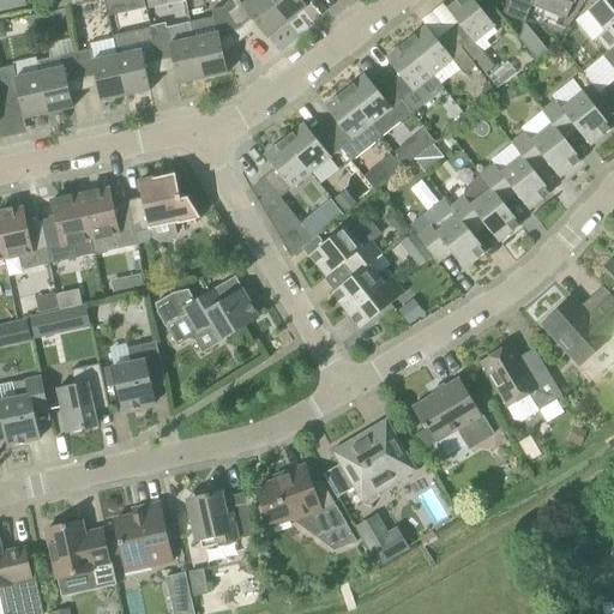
[(0,0),(0,13),(24,8),(22,0),(0,0)]
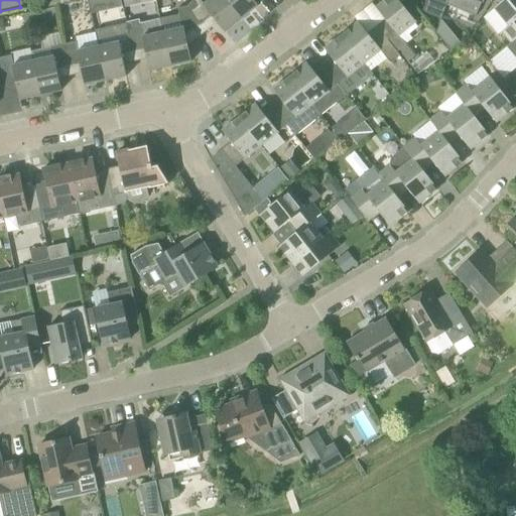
[(91,0),(97,28),(125,23),(120,0),(91,0)]
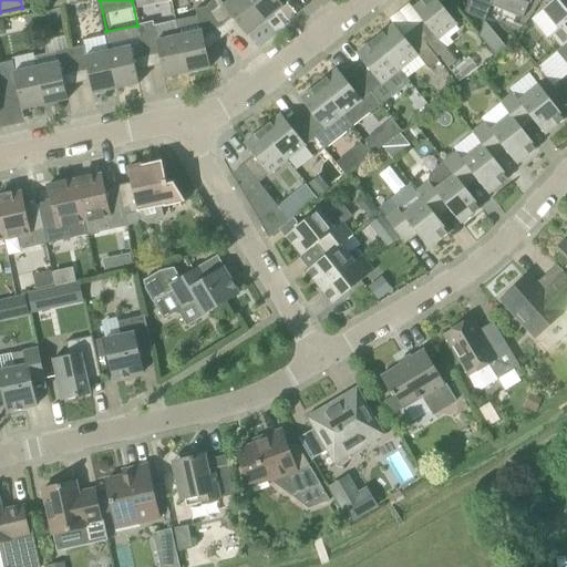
[(247,35),(266,21),(248,0),(230,0),(224,6),(219,0),(212,0),(206,4),(207,7),(223,38),(238,26),(247,35)]
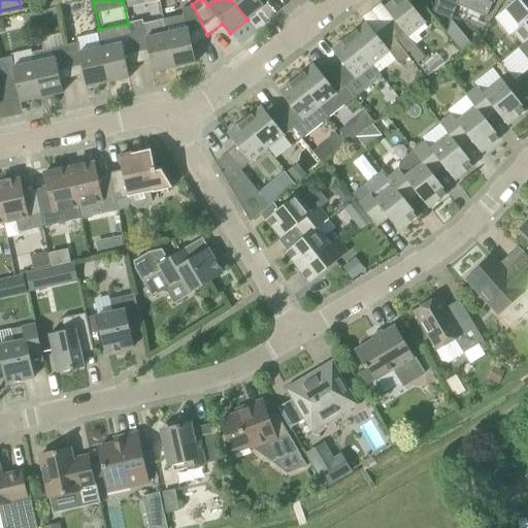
[(231,0),(248,20),(264,6),(259,0),(231,0)]
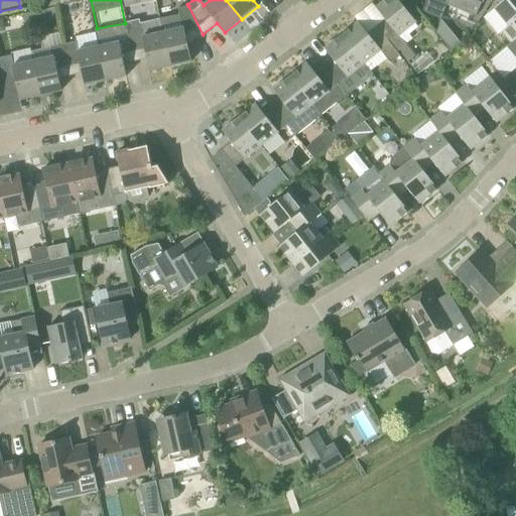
[(376,26),(397,52),(406,45),(399,36),(416,22),(397,0),(385,0),(376,8),(385,19),(376,26)]
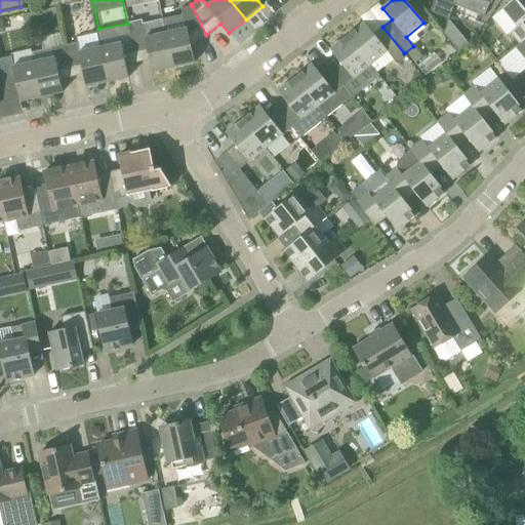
[(456,0),(456,1),(455,4),(484,16),(489,3),(491,4),(492,0),(456,0)]
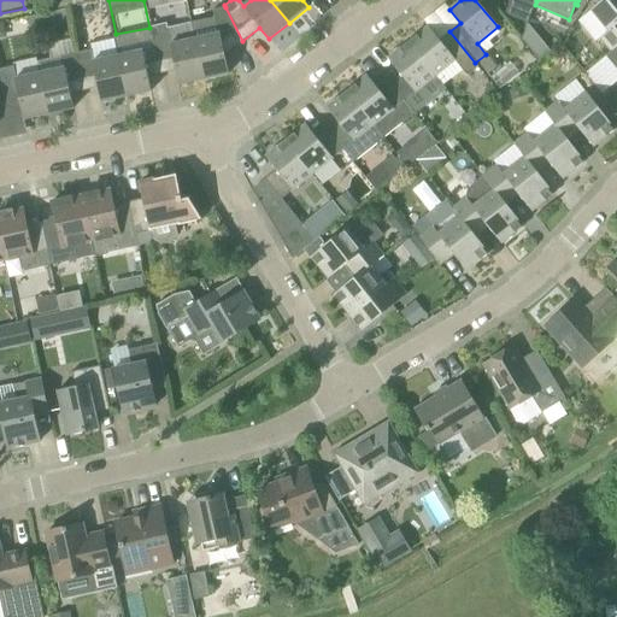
[(616,0),(600,0),(603,1),(592,10),(609,31),(600,37),(611,51),(616,46),(616,0)]
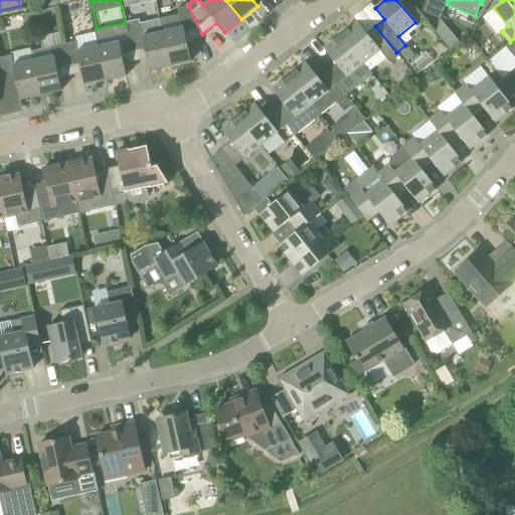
[(160,19),(163,32),(170,66),(191,61),(187,46),(202,34),(188,6),(177,8),(179,14),(160,19)]
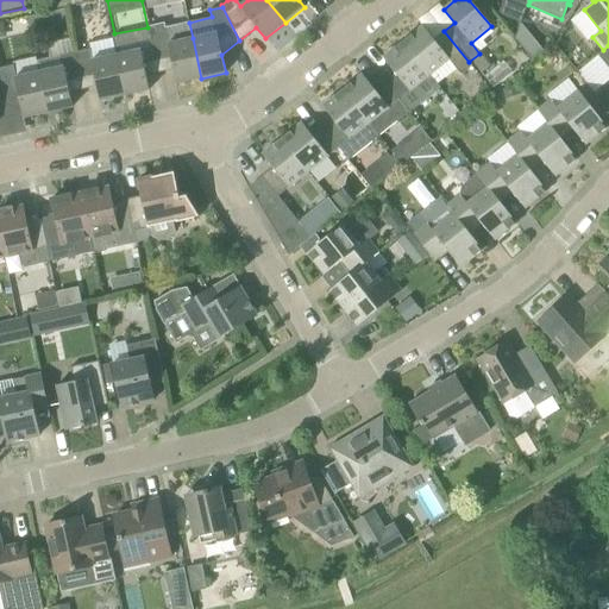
[(46,26),(44,14),(29,18),(31,30),(46,26)]
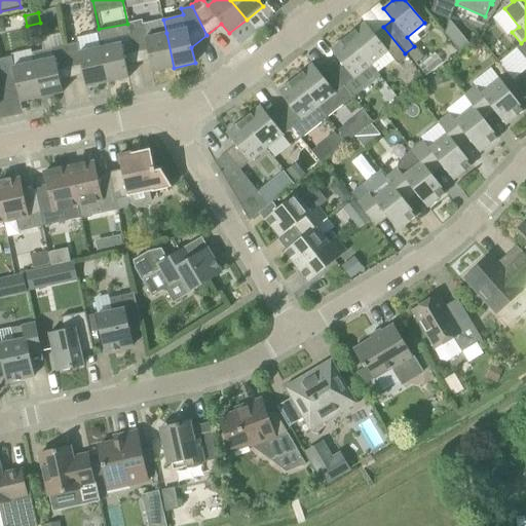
[(129,25),(138,63),(150,61),(153,73),(174,68),(166,33),(163,20),(143,24),(142,20),(128,23),(129,25)]
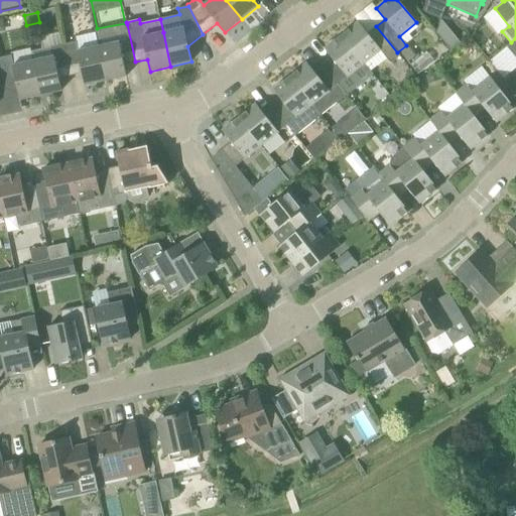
[(342,35),(364,63),(371,72),(387,58),(391,63),(400,56),(397,52),(376,26),(367,33),(358,22),(342,35)]
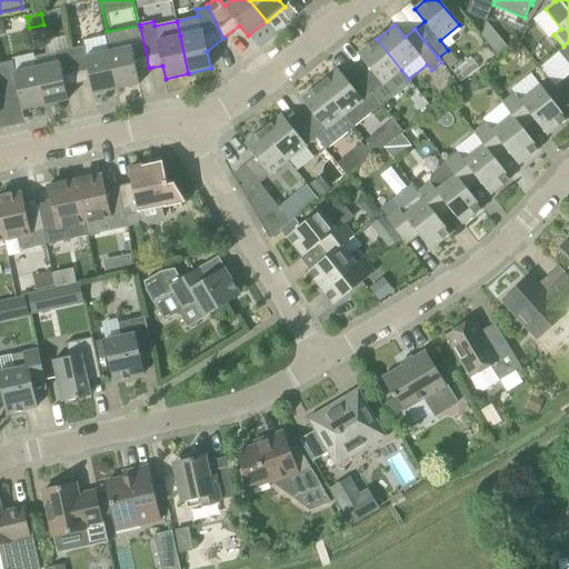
[(491,25),(480,30),(493,53),(505,48),(491,25)]
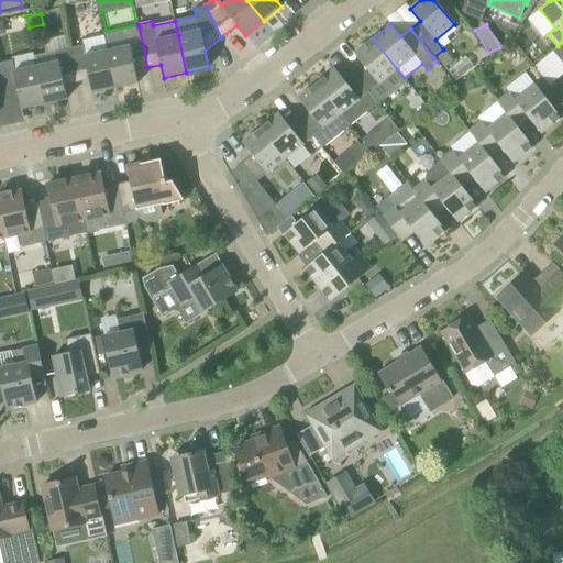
[(105,35),(107,51),(116,88),(139,84),(135,70),(147,67),(139,26),(105,35)]
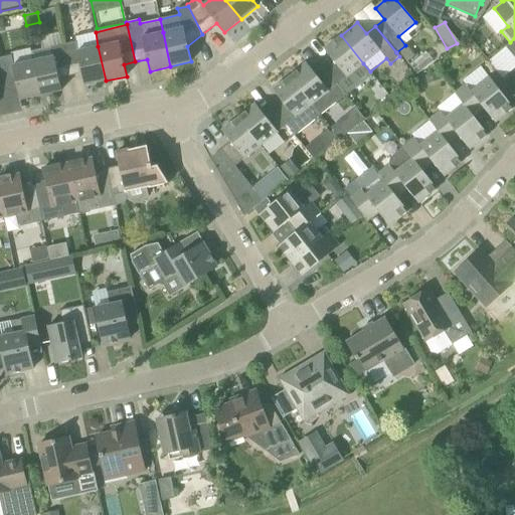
[(338,84),(363,63),(341,35),(324,48),(333,60),(324,67),(338,84)]
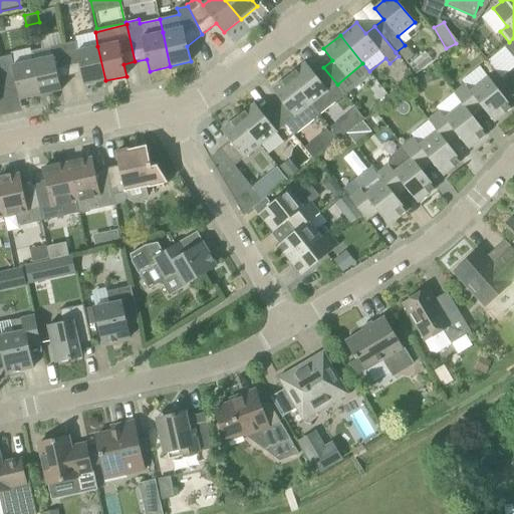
[(513,38),(509,42),(504,46),(513,57),(513,38)]
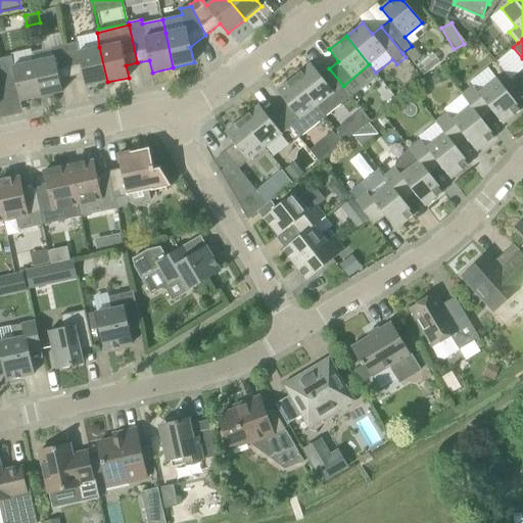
[(86,87),(107,82),(99,47),(80,51),(78,42),(64,45),(72,77),(84,75),(86,87)]
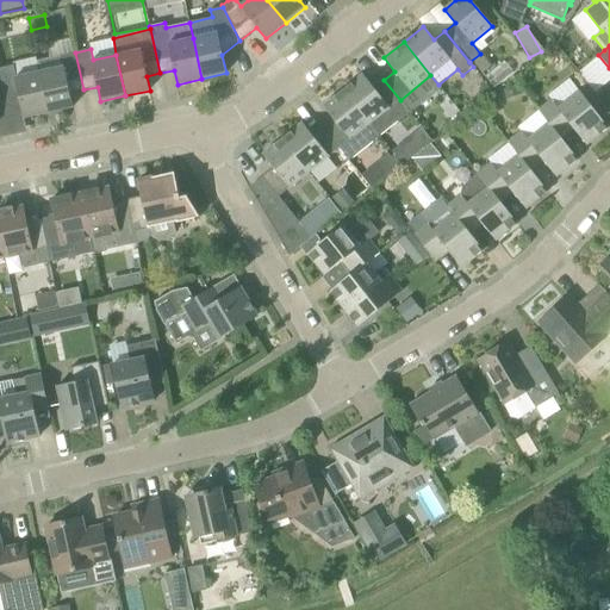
[(36,58),(39,72),(49,113),(73,107),(69,93),(83,89),(75,53),(60,54),(36,58)]
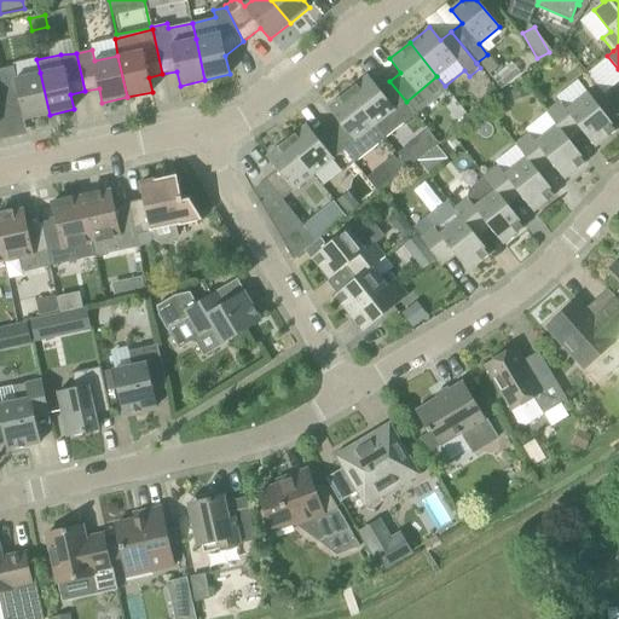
[(487,55),(479,63),(490,75),(498,69),(487,55)]
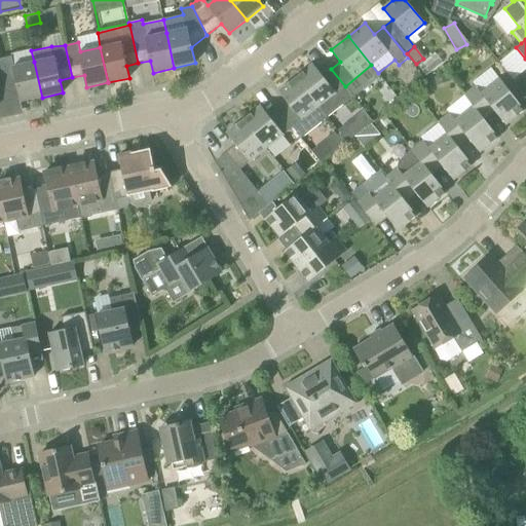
[(10,57),(0,59),(0,66),(6,92),(17,89),(21,102),(42,98),(34,62),(12,66),(10,57)]
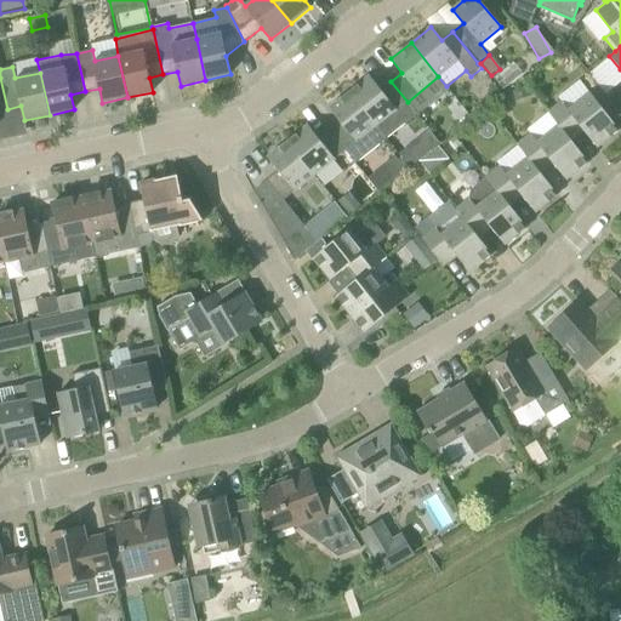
[(369,77),(349,92),(386,137),(416,113),(408,102),(391,81),(380,90),(369,77)]
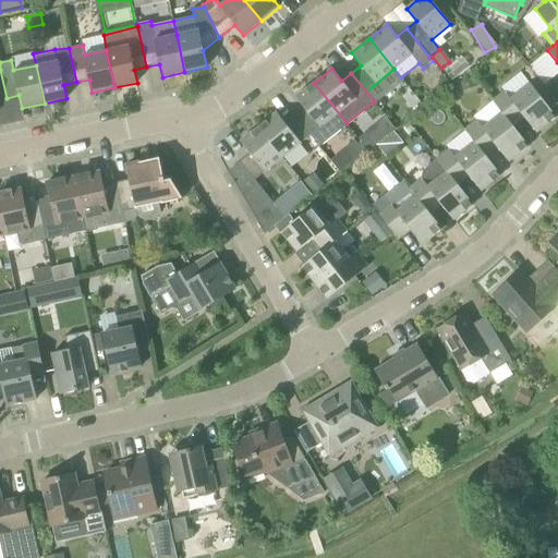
[(493,101),(502,113),(511,123),(522,114),(536,133),(555,116),(557,112),(557,105),(537,79),(511,99),(505,92),(493,101)]
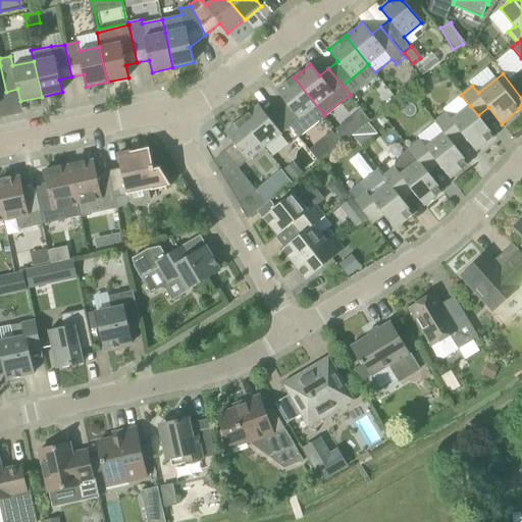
[(291,126),(299,137),(324,115),(294,77),(276,91),(285,102),(276,109),(291,126)]
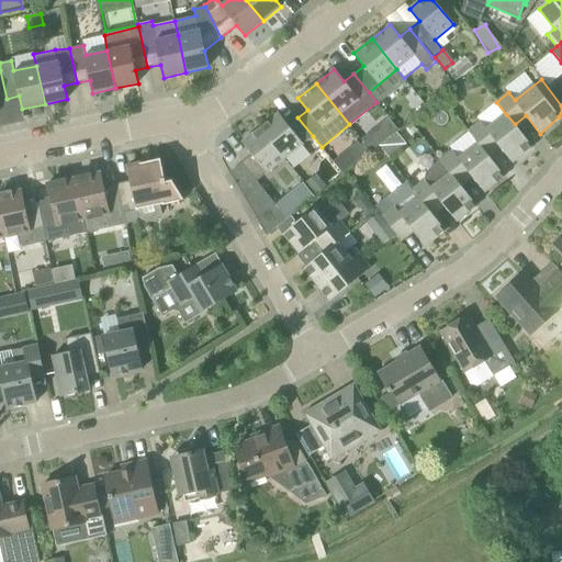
[(278,113),(260,127),(285,159),(313,136),(298,117),(288,126),(278,113)]
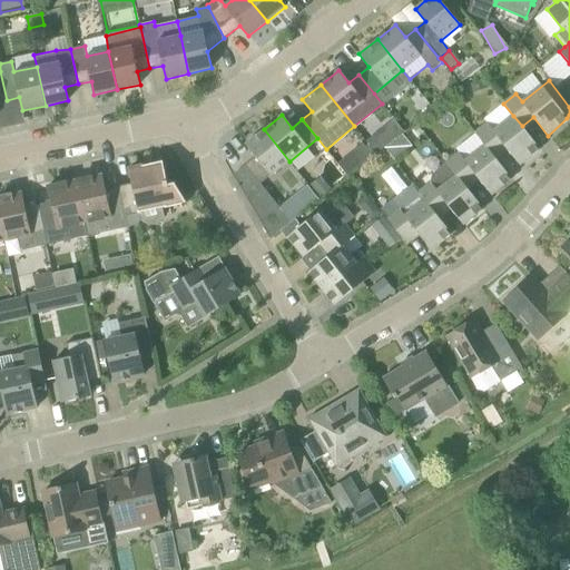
[(475,133),(485,146),(493,155),(505,146),(520,165),(540,149),(522,126),(513,116),(494,131),(488,124),(475,133)]
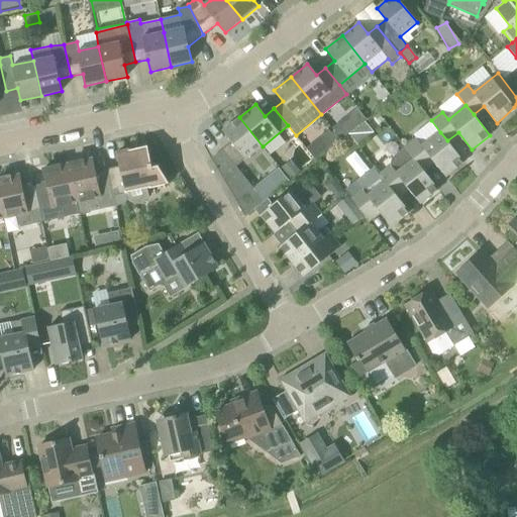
[(350,114),(359,124),(367,119),(357,108),(350,114)]
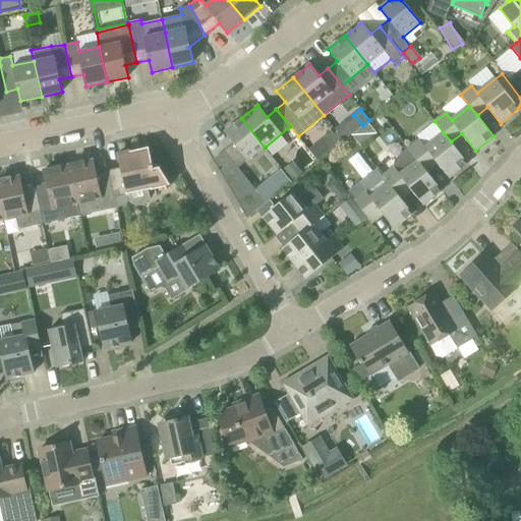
[(237,168),(265,148),(241,118),(224,132),(233,143),(224,151),(237,168)]
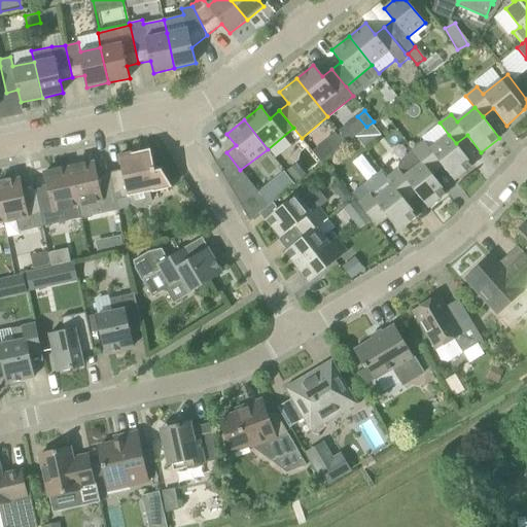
[(376,140),(366,128),(355,137),(365,149),(376,140)]
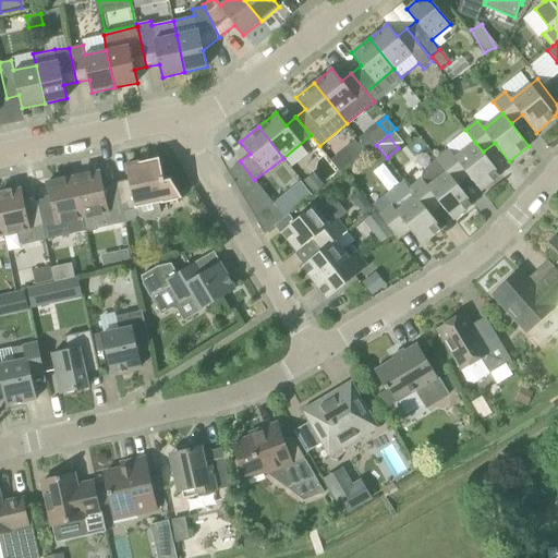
[(483,152),(475,143),(456,158),(450,149),(438,159),(455,181),(466,172),(481,191),(500,176),(483,152)]
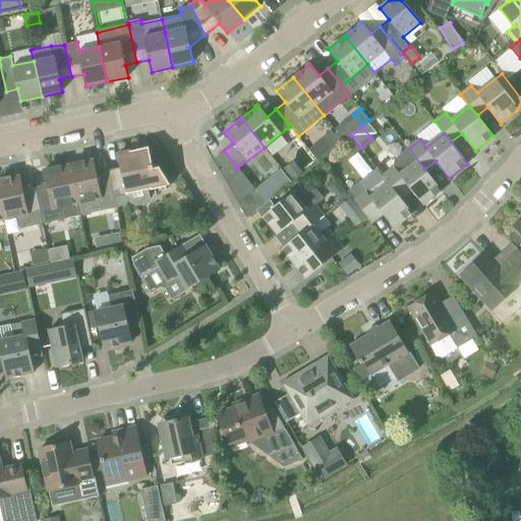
[(383,176),(389,183),(399,196),(410,188),(423,206),(442,191),(436,183),(424,169),(409,149),(394,160),(394,167),(383,176)]
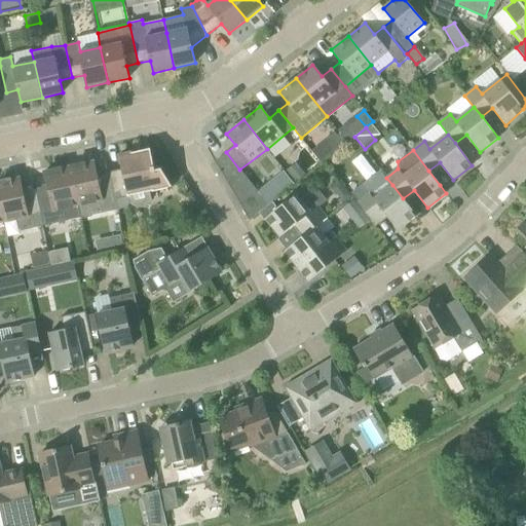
[(152,155),(143,156),(143,155),(142,154),(140,152),(138,152),(118,156),(122,173),(111,175),(110,173),(111,178),(118,210),(126,209),(129,203),(127,197),(172,186),(161,170),(155,171),(152,155)]
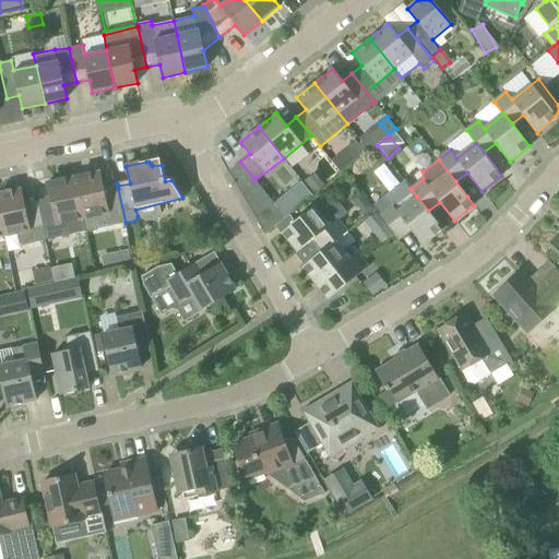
[(74,177),(83,219),(97,216),(100,228),(126,223),(118,189),(105,192),(102,171),(74,177)]
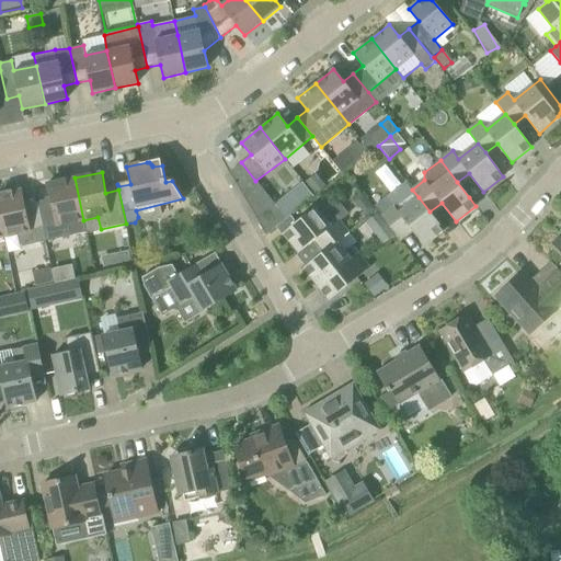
[(52,204),(39,207),(47,241),(71,236),(69,224),(83,220),(75,178),(47,184),(52,204)]
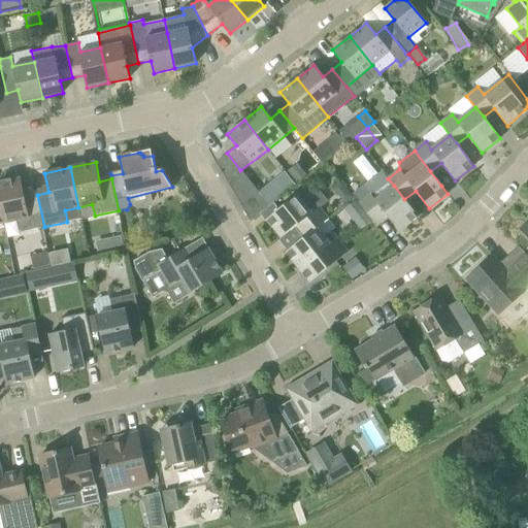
[(21,232),(44,227),(37,195),(25,197),(21,178),(0,183),(0,205),(4,223),(18,220),(21,232)]
